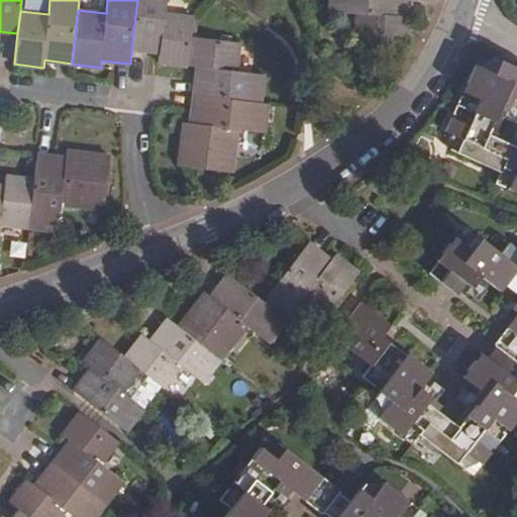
[(159,65),(187,69),(190,38),(193,20),(165,16),(167,0),(137,0),(131,52),(160,55),(159,65)]
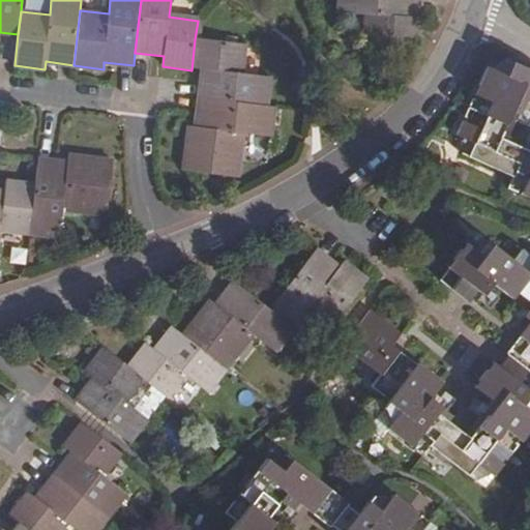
[(415,0),(339,0),(339,12),(366,13),(365,42),(419,46),(421,16),(414,16),(415,0)]
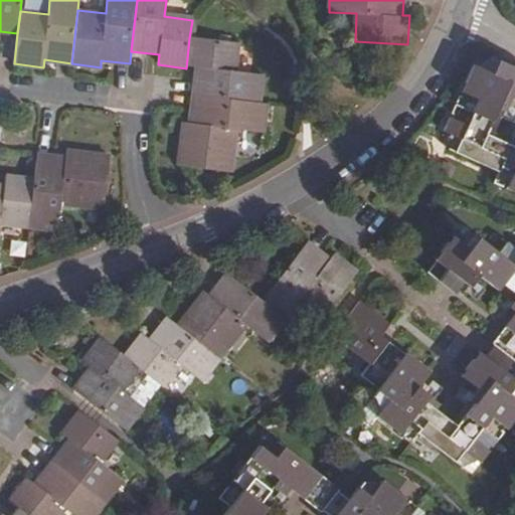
[(196,69),(192,96),(258,105),(262,75),(233,72),(236,44),(189,38),(186,68),(196,69)]
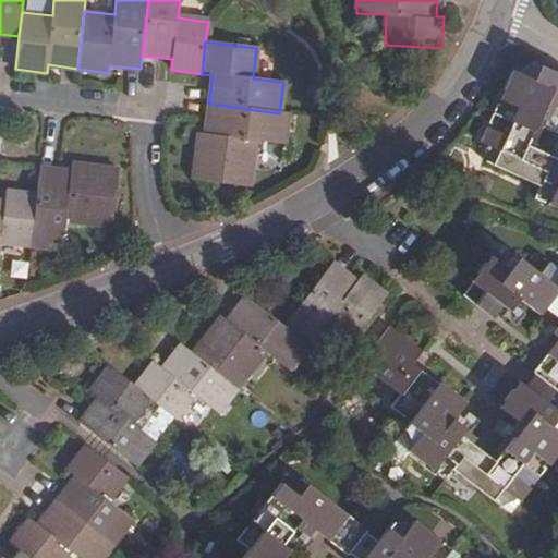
[(511,69),(492,112),(512,122),(519,108),(538,117),(545,102),(557,108),(557,73),(530,61),(524,75),(516,72),(511,69)]
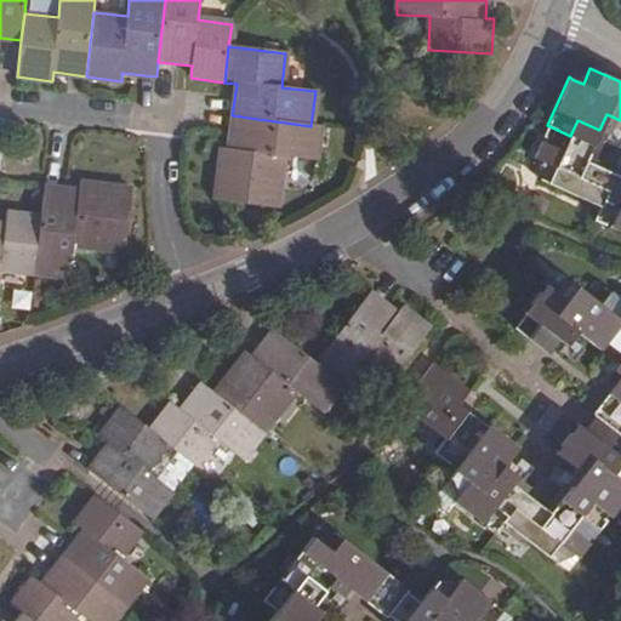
[(575,79),(574,80),(584,84),(590,68),(575,79)]
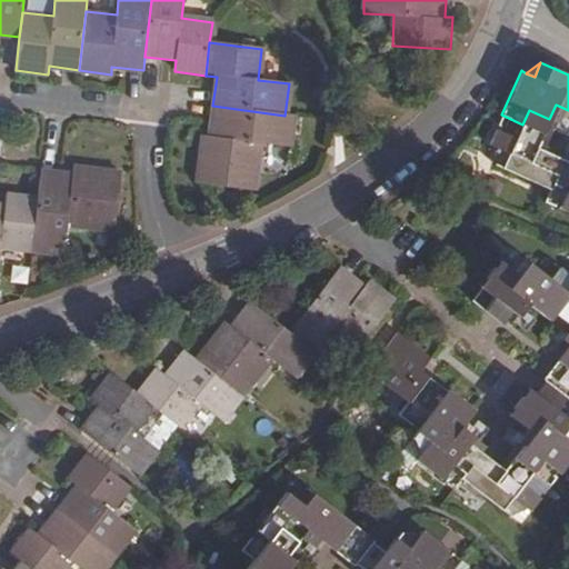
[(285,116),(212,106),(209,138),(201,137),(196,186),(253,192),(256,175),(250,175),(255,143),(289,147),(292,117),(285,116)]
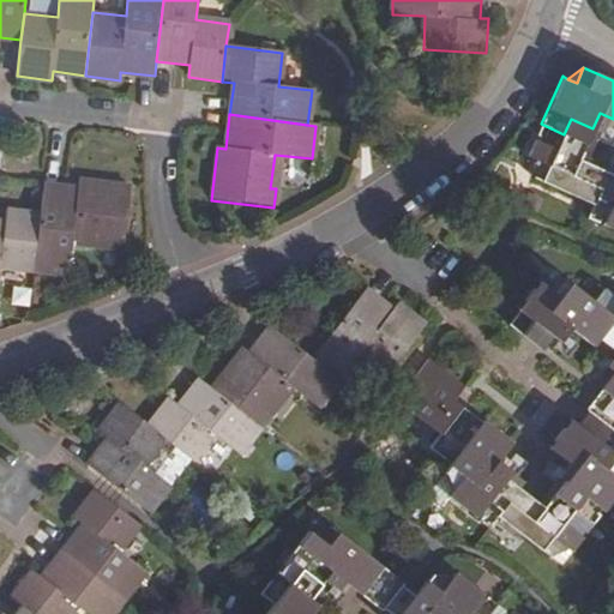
[(533,178),(593,204),(601,186),(607,173),(579,160),(593,128),(571,119),(564,134),(541,124),(527,156),(540,163),(533,178)]
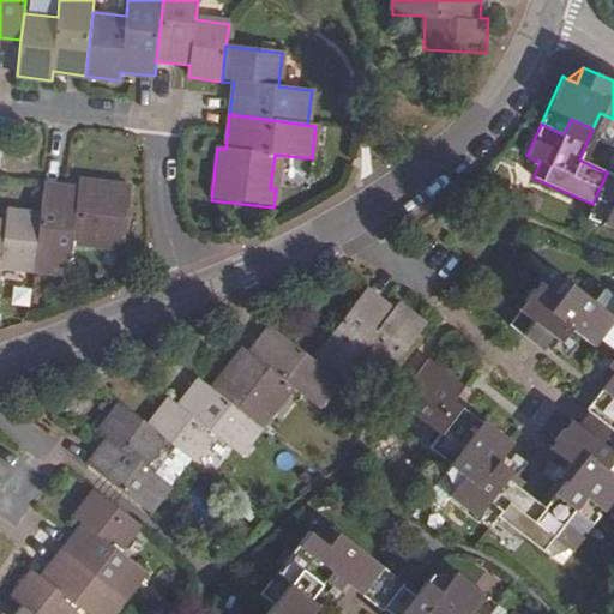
[(525,174),(533,178),(540,163),(527,156),(525,174)]
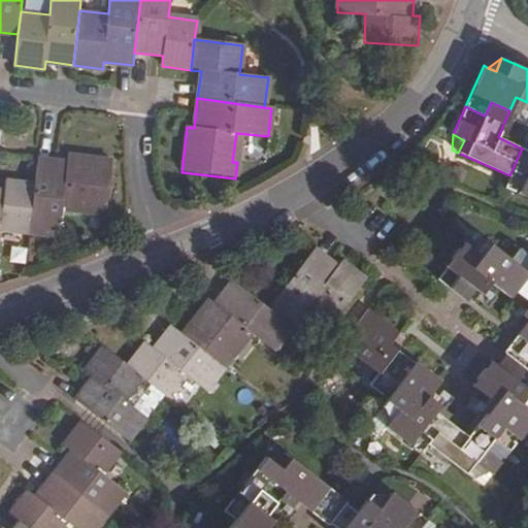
[(527,165),(527,142),(525,142),(522,149),(517,160),(527,165)]
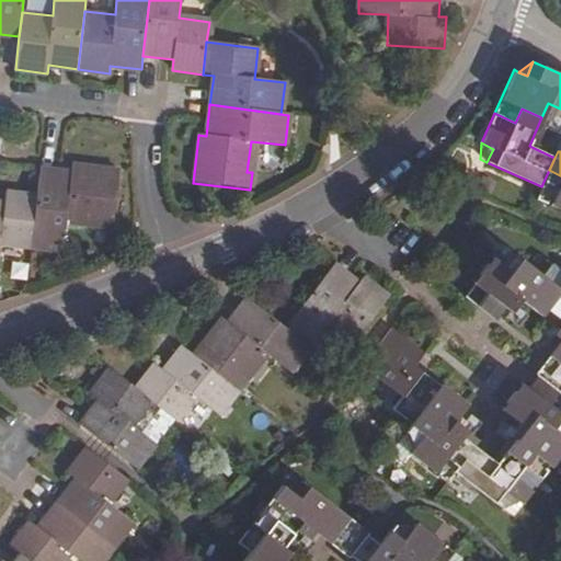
[(37,195),(32,247),(64,251),(67,216),(96,219),(95,226),(113,227),(121,170),(72,164),(71,172),(41,168),(37,195)]
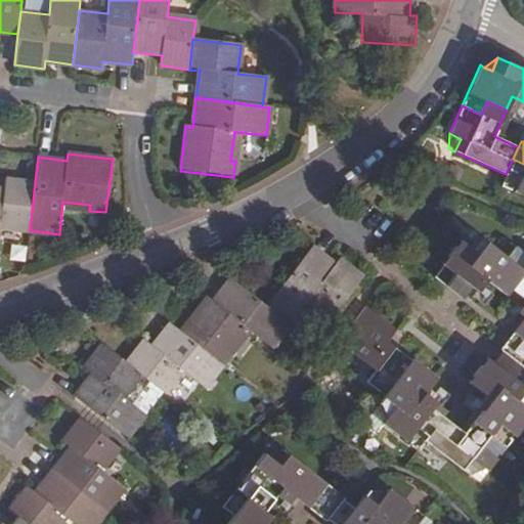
[(523,164),(513,159),(506,174),(500,185),(523,195),(523,164)]
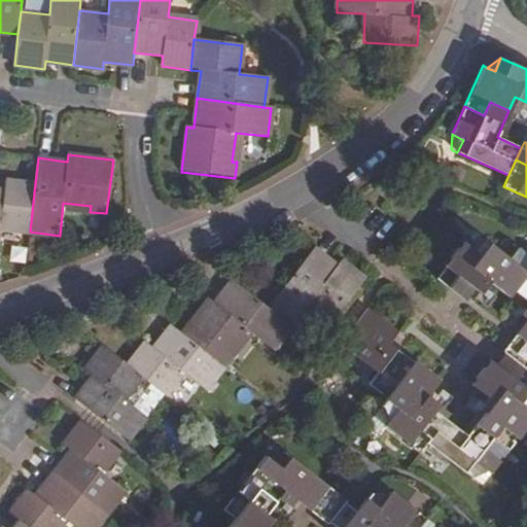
[(0,188),(0,241),(2,229),(30,232),(35,183),(6,180),(5,190),(0,188)]
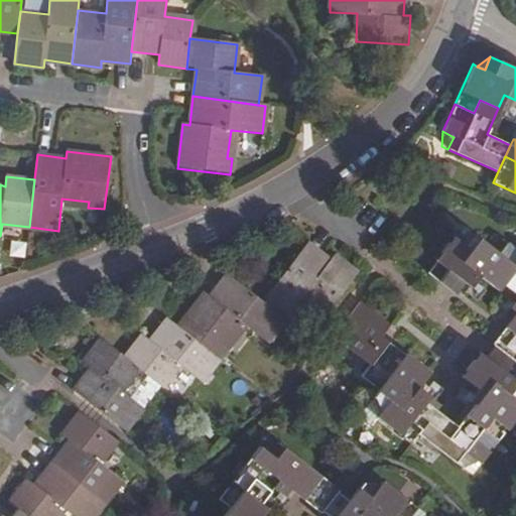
[(502,284),(515,265),(515,249),(506,242),(498,253),(471,233),(462,244),(453,237),(425,271),(446,287),(456,276),(463,282),(472,271),(497,290),(502,284)]
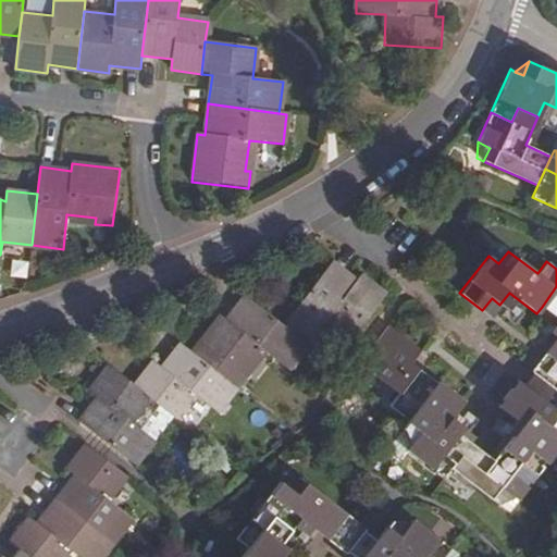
[(543,261),(532,251),(525,260),(537,270),(543,261)]
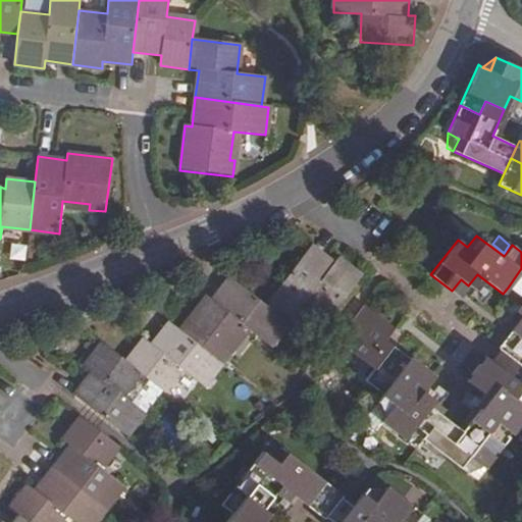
[(264,305),(288,323),(304,302),(327,319),(360,276),(336,258),(333,263),(309,246),(264,305)]
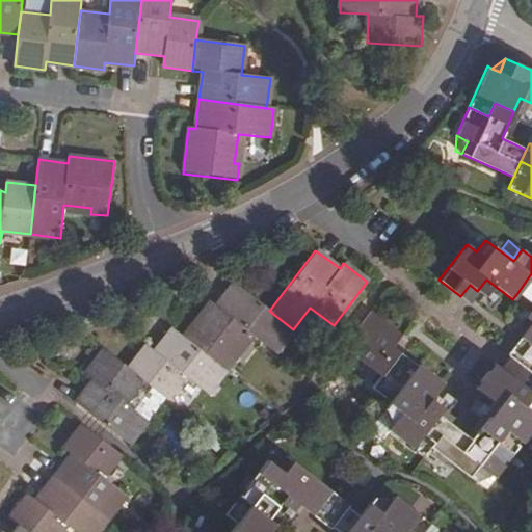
[(531,273),(517,293),(531,303),(531,322),(521,338),(531,346),(531,347),(519,365),(528,372),(531,374),(531,373),(531,273)]
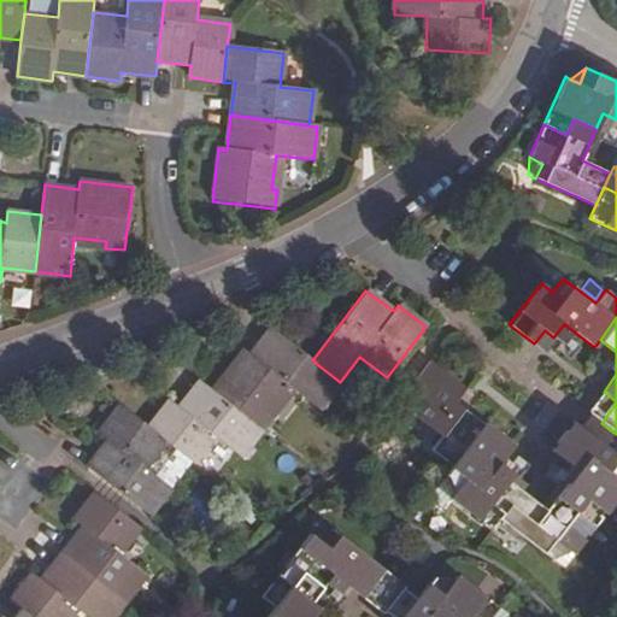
[(319,410),(340,382),(312,360),(270,328),(248,356),(242,351),(211,391),(262,429),(272,416),(269,412),(288,387),(319,410)]
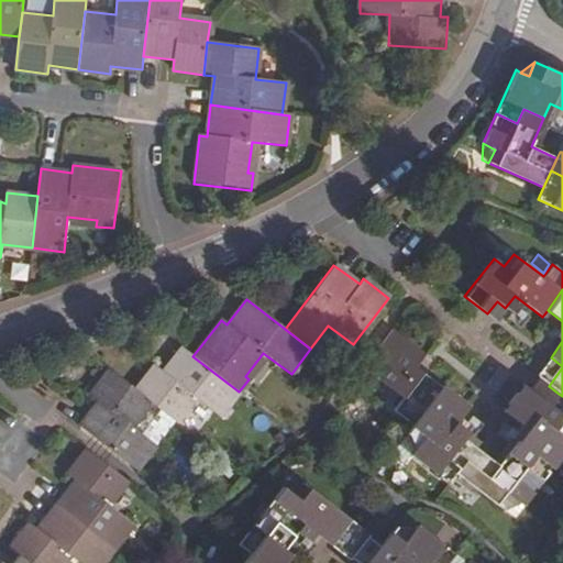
[(497,301),(487,313),(495,320),(505,308),(497,301)]
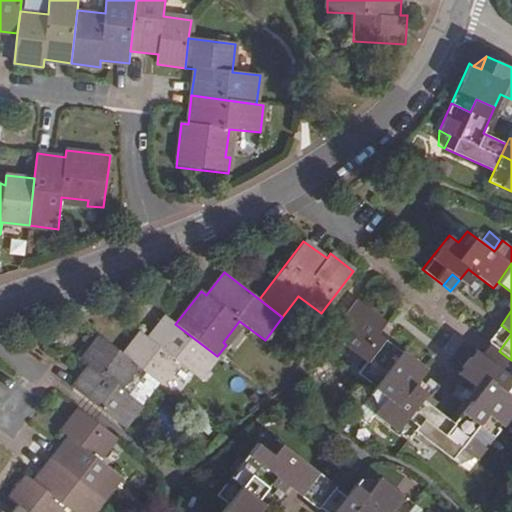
[(374,387),(402,351),(379,332),(386,323),(356,300),(338,323),(348,331),(340,342),(366,362),(357,374),(374,387)]
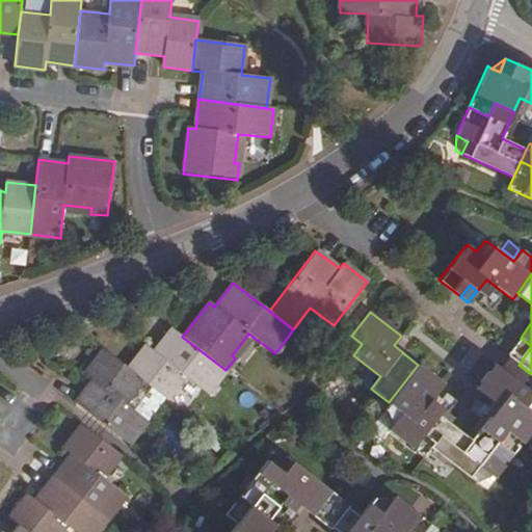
[(208,395),(225,370),(182,337),(171,329),(154,352),(145,346),(127,369),(141,380),(167,399),(185,377),(208,395)]
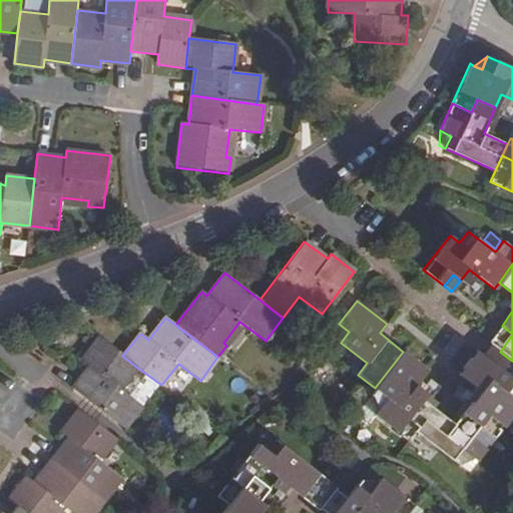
[(512,335),(512,334),(502,326),(489,343),(491,345),(500,352),(512,335)]
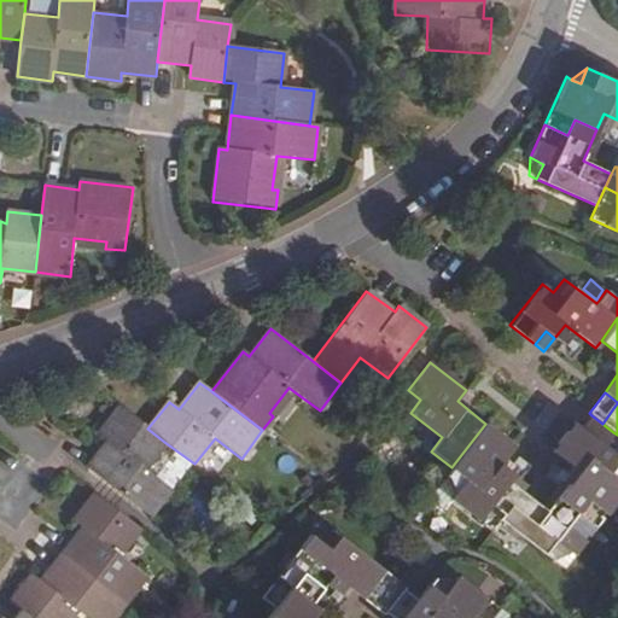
[(144,468),(164,442),(147,429),(120,407),(98,435),(108,441),(87,467),(150,518),(170,489),(144,468)]
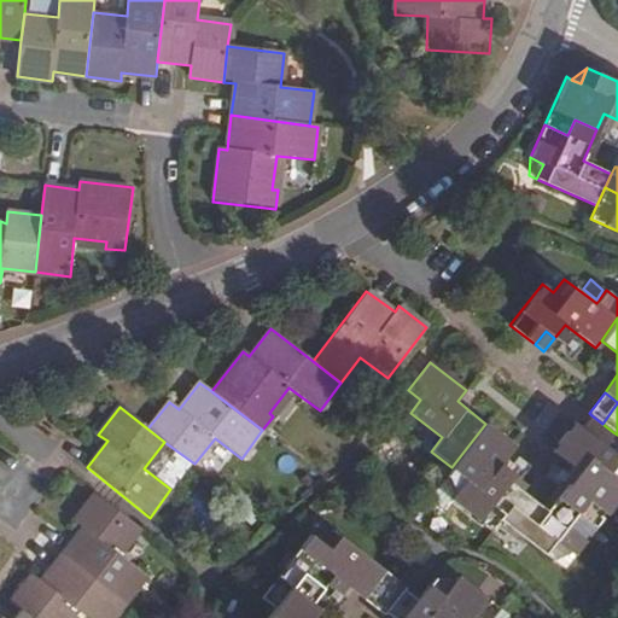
[(608,441),(613,432),(602,424),(592,415),(586,423),(581,429),(604,447),(608,441)]
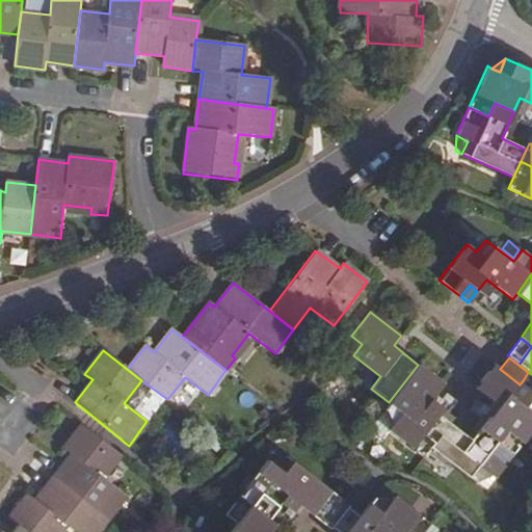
[(531,407),(531,394),(520,384),(500,369),(493,364),(475,389),(497,405),(488,417),(505,430),(496,442),(513,455),(531,429),(531,413),(529,410),(531,407)]
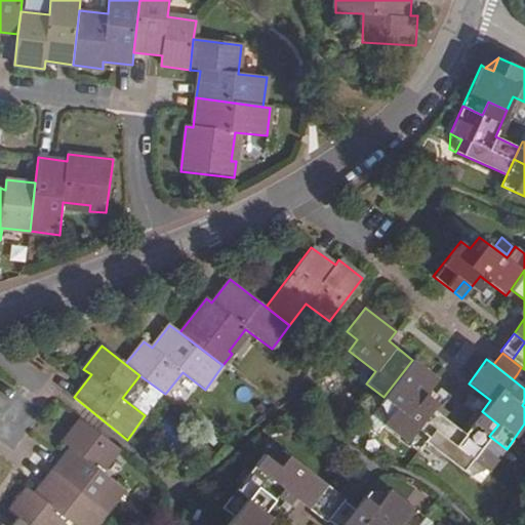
[(437,377),(412,360),(384,397),(377,404),(380,406),(391,413),(381,425),(416,452),(423,442),(434,429),(422,419),(429,411),(417,403),(437,377)]
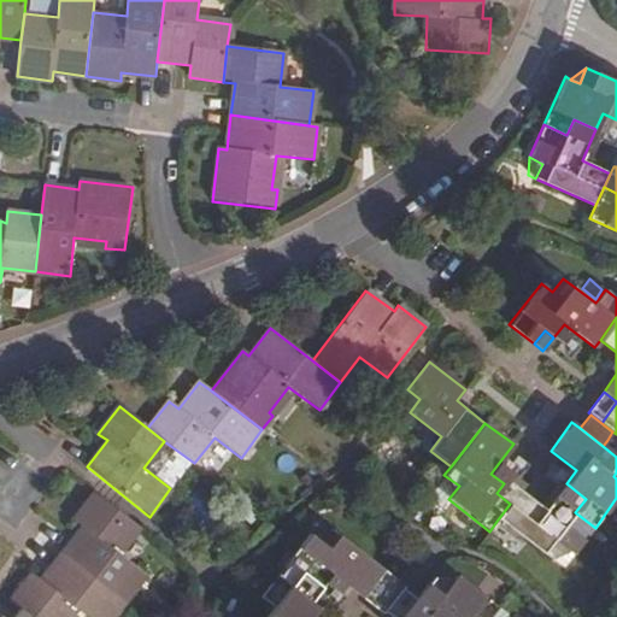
[(511,474),(504,483),(497,493),(510,504),(519,492),(526,485),(511,474)]
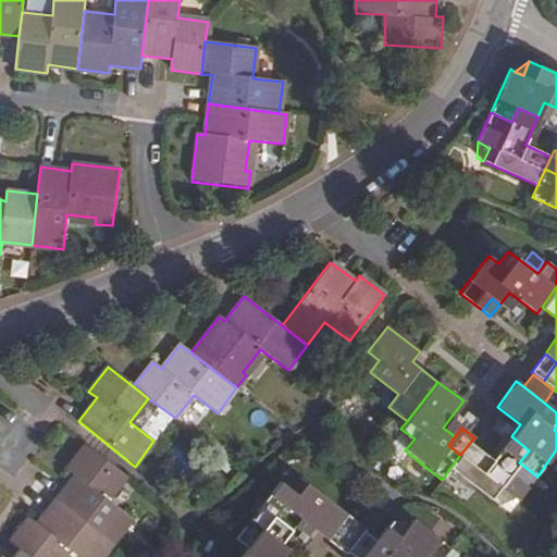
[(405,450),(415,438),(401,430),(386,449),(398,459),(405,450)]
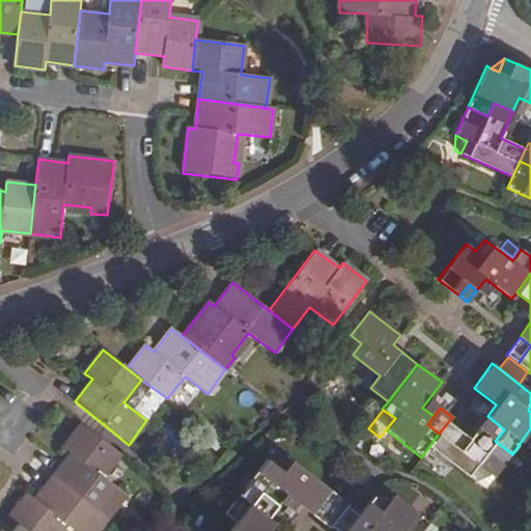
[(493,478),(512,454),(495,441),(504,429),(487,416),(469,440),(447,423),(439,434),(428,447),(474,482),(483,471),(493,478)]
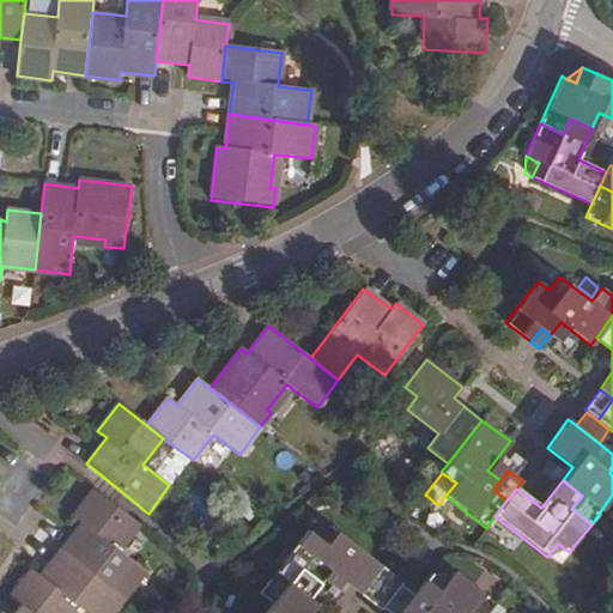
[(82,525),(61,552),(123,599),(144,572),(117,552),(138,526),(93,490),(72,517),(82,525)]
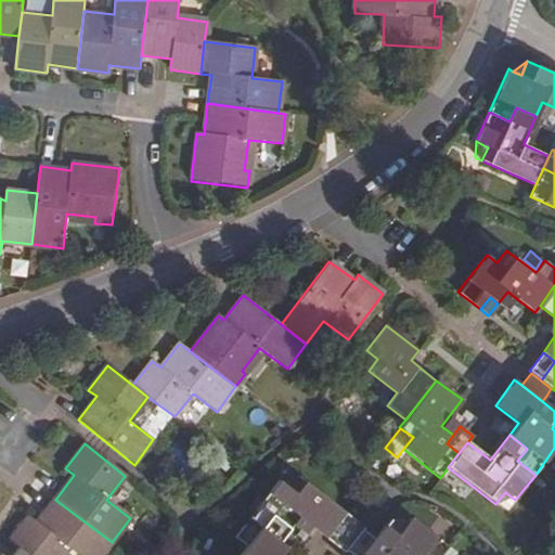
[(278,480),(248,518),(279,541),(299,517),(325,538),(335,526),(355,540),(362,529),(363,527),(298,476),(288,488),(278,480)]
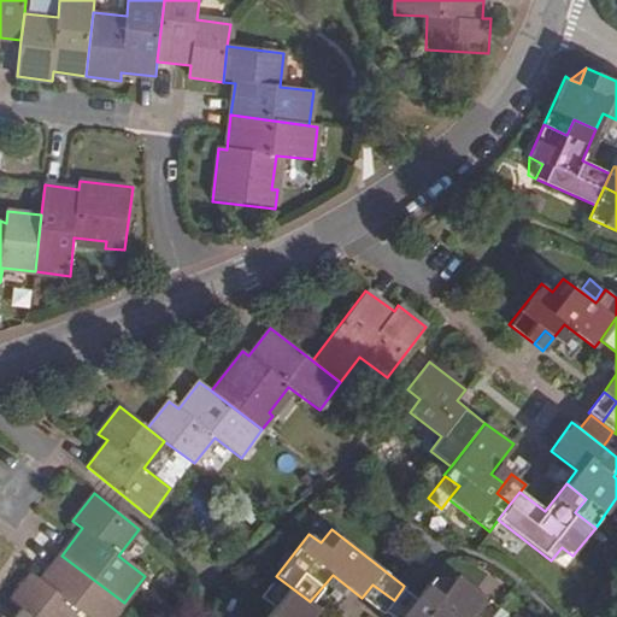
[(562,547),(551,560),(562,569),(573,556),(562,547)]
